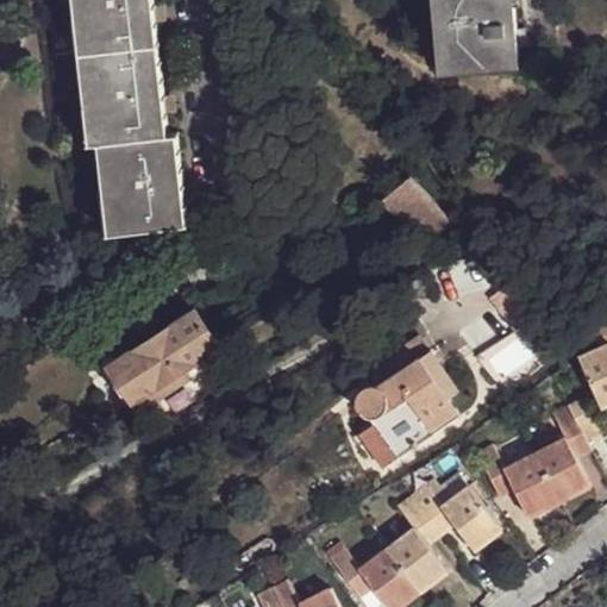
[(154,0),(76,0),(92,142),(100,142),(110,231),(188,224),(180,133),(168,136),(154,0)]
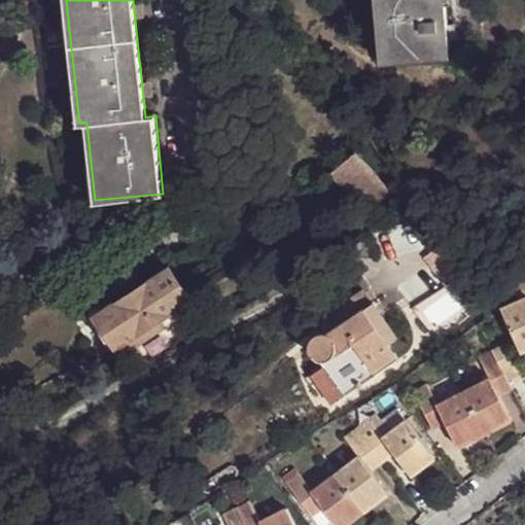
[(382,0),(388,64),(448,59),(444,0),(382,0)]
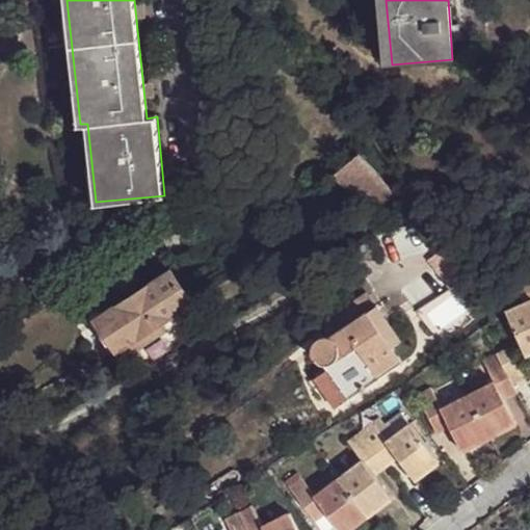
[(395,200),(359,158),(334,179),(358,209),(369,201),(382,211),(395,200)]
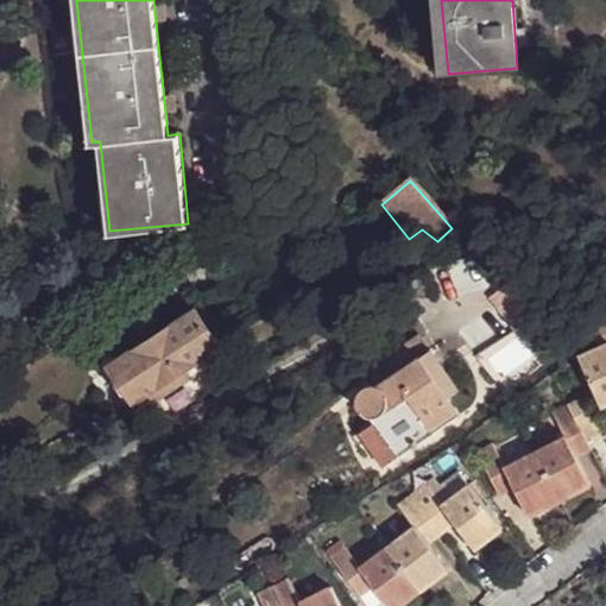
[(528,320),(504,289),(488,300),(505,322),(511,332),(528,320)]
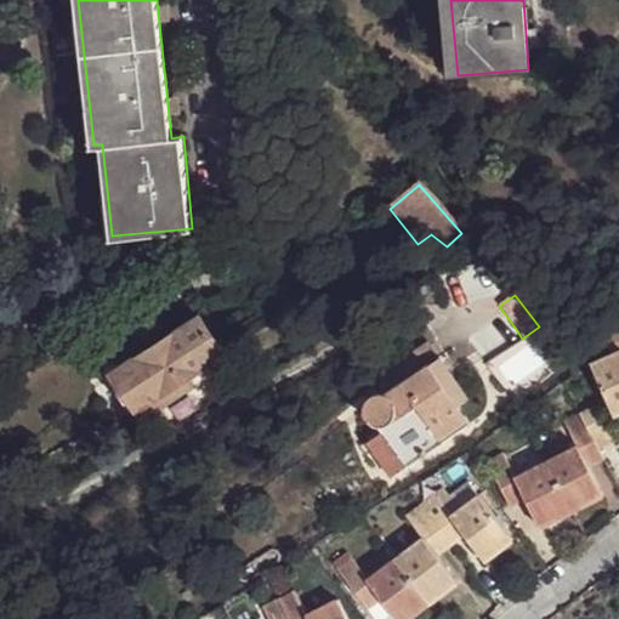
[(148,407),(208,367),(222,357),(198,321),(111,378),(136,415),(148,407)]
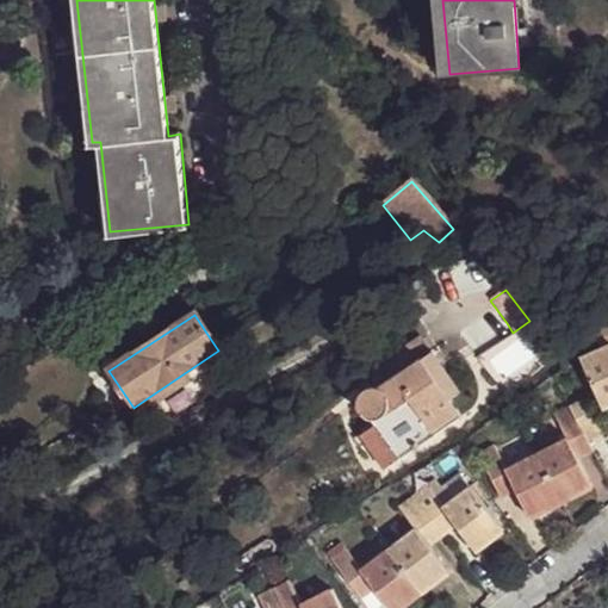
[(476,360),(513,333),(507,323),(469,351),(476,360)]
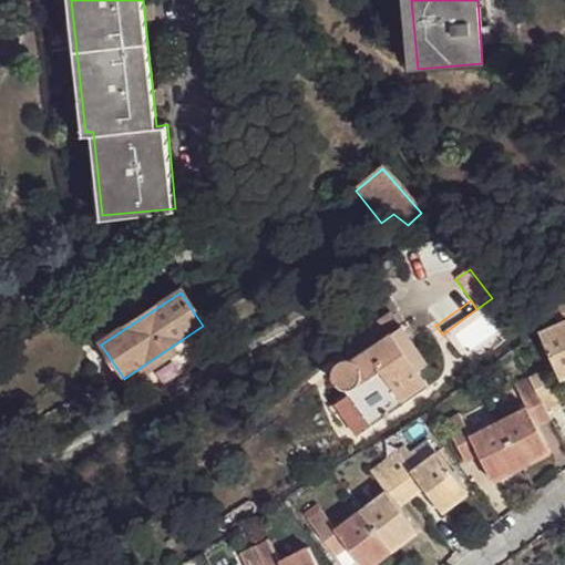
[(339,348),(349,362),(401,327),(391,314),(339,348)]
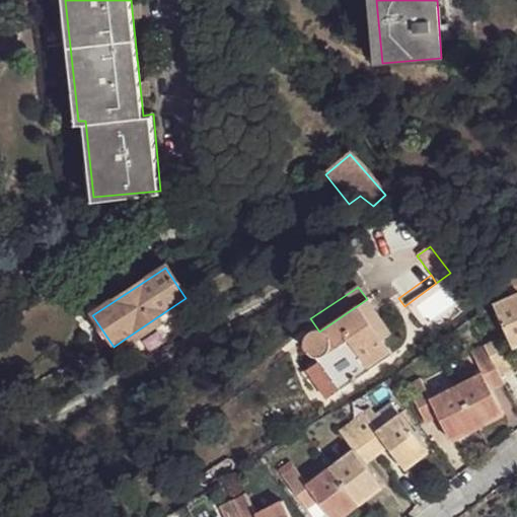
[(516,347),(516,292),(492,304),(512,349),(516,347)]
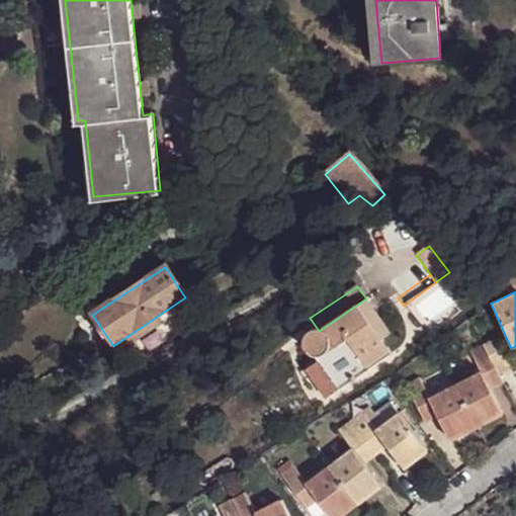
[(366,298),(319,331),(318,331),(312,333),(307,337),(306,344),(314,357),(318,355),(321,360),(309,369),(328,398),(394,353),(382,335),(389,332),(366,298)]
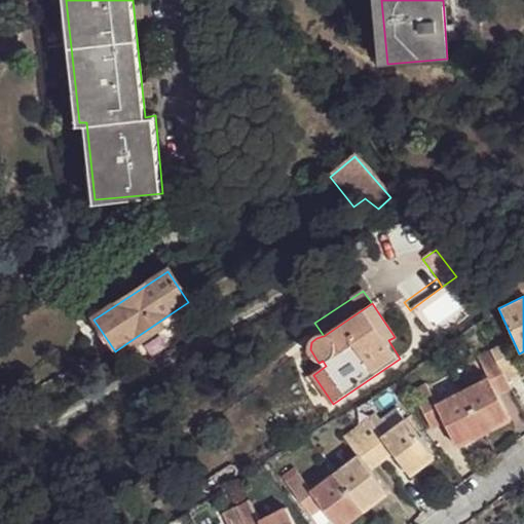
[(181,317),(176,310),(125,344),(129,350),(181,317)]
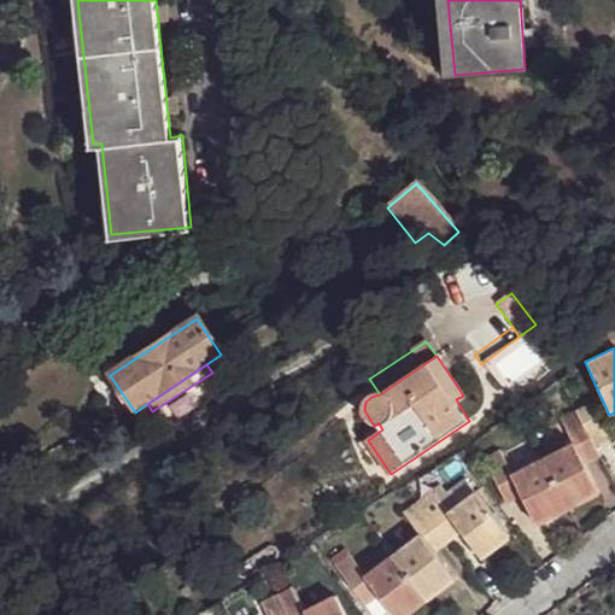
[(574,414),(590,444),(605,437),(590,406),(574,414)]
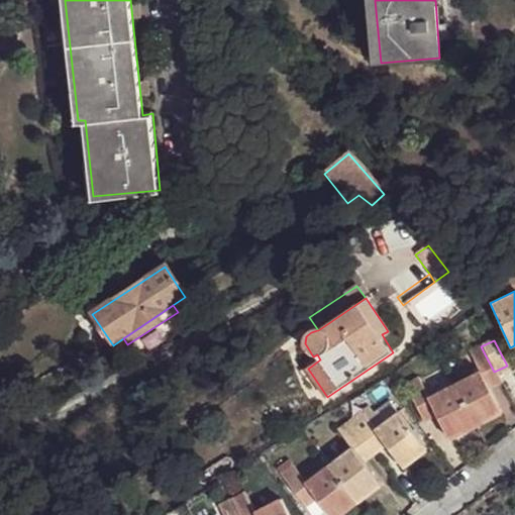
[(478,371),(481,379),(494,372),(481,346),(468,353),(478,371)]
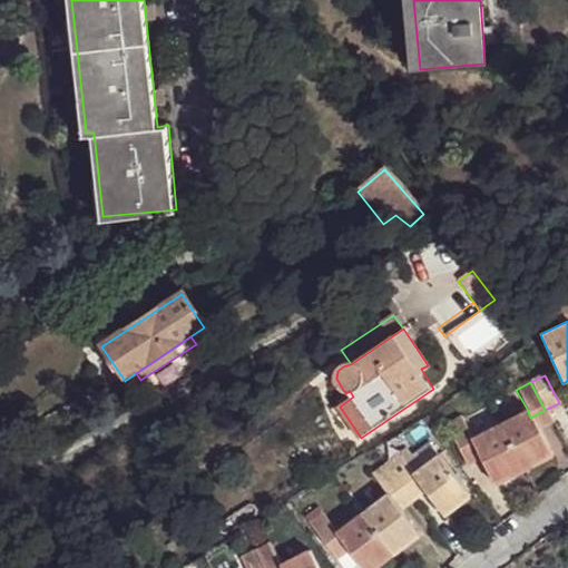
[(470,438),(475,447),(479,456),(495,487),(551,457),(536,427),(530,418),(527,409),(470,438)]
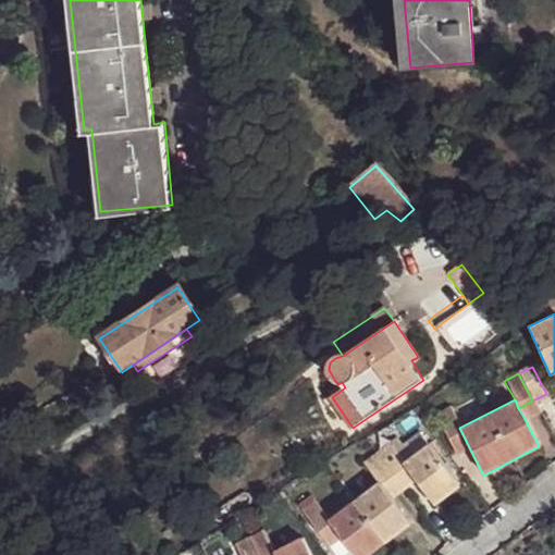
[(518,408),(523,417),(537,410),(532,401),(518,408)]
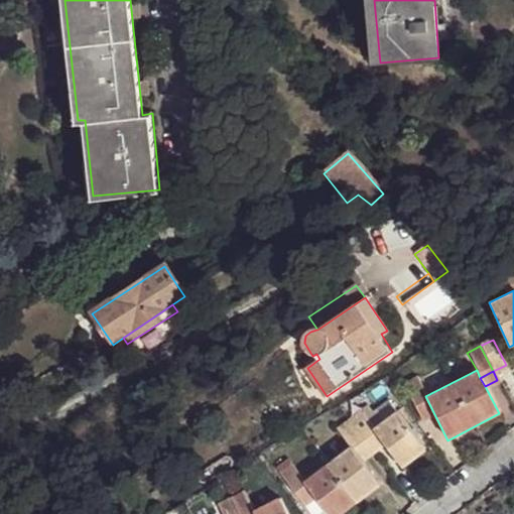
[(404,384),(416,410),(429,404),(425,396),(417,378),(404,384)]
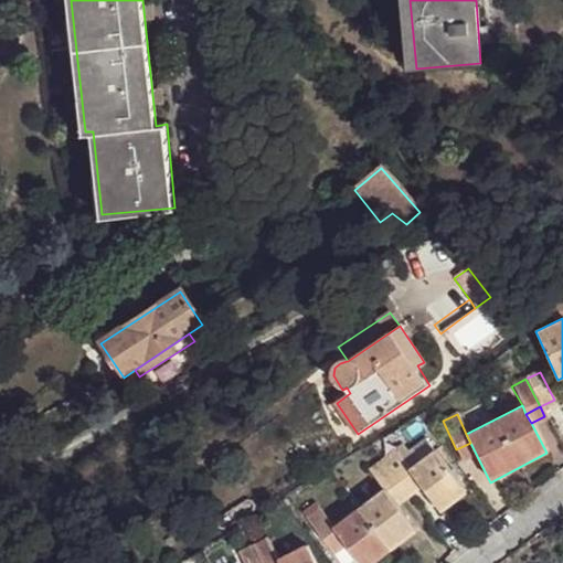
[(407,470),(434,450),(423,437),(397,457),(407,470)]
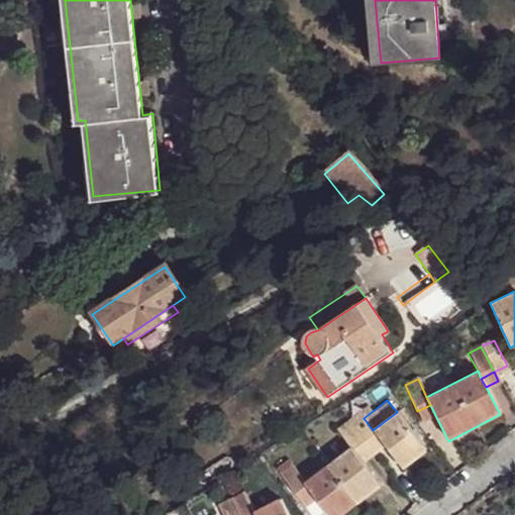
[(430,405),(417,411),(421,419),(434,413),(430,405)]
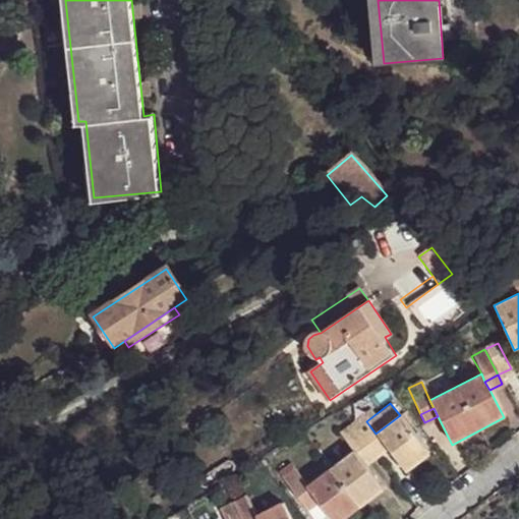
[(350,424),(370,451),(382,442),(376,434),(366,421),(362,415),(350,424)]
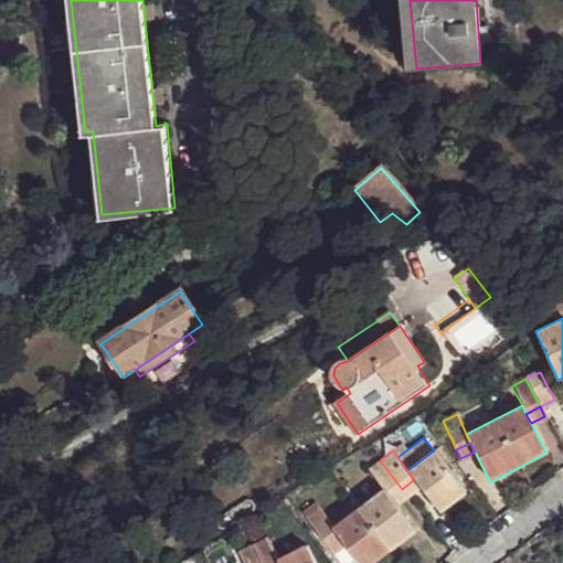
[(407,470),(414,479),(421,489),(441,513),(465,494),(434,450),(407,470)]
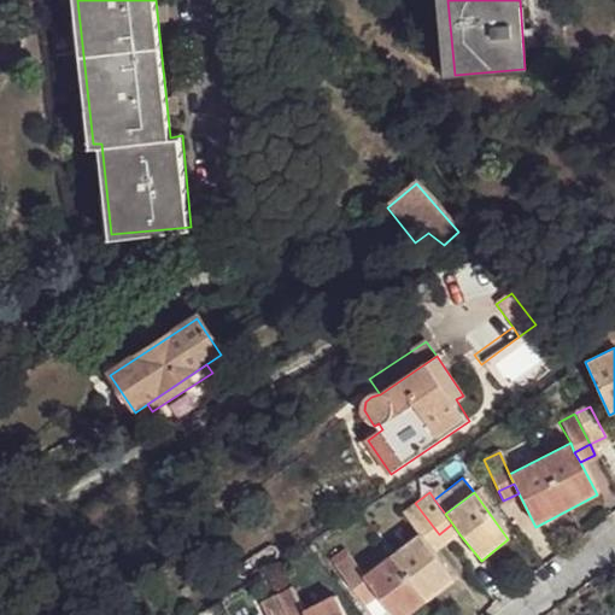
[(416,534),(425,544),(439,534),(415,503),(400,514),(416,534)]
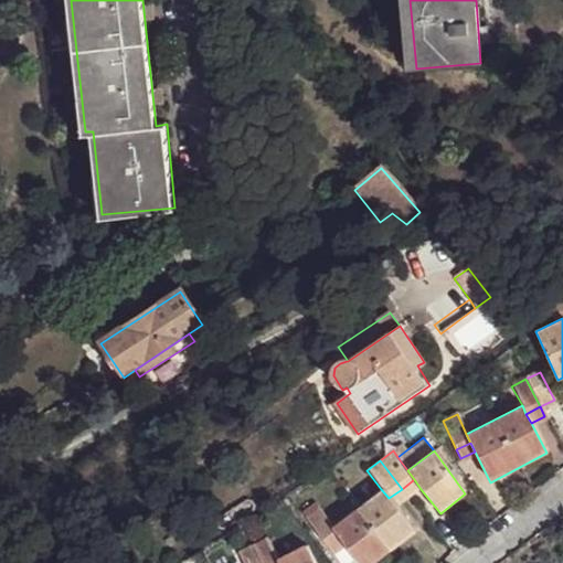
[(414,479),(402,489),(409,498),(421,489),(414,479)]
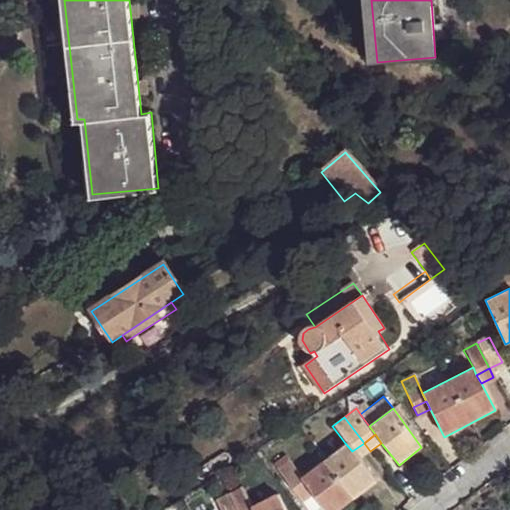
[(300,478),(305,484),(312,494),(323,509),(339,509),(376,483),(358,460),(352,451),(345,443),(300,478)]
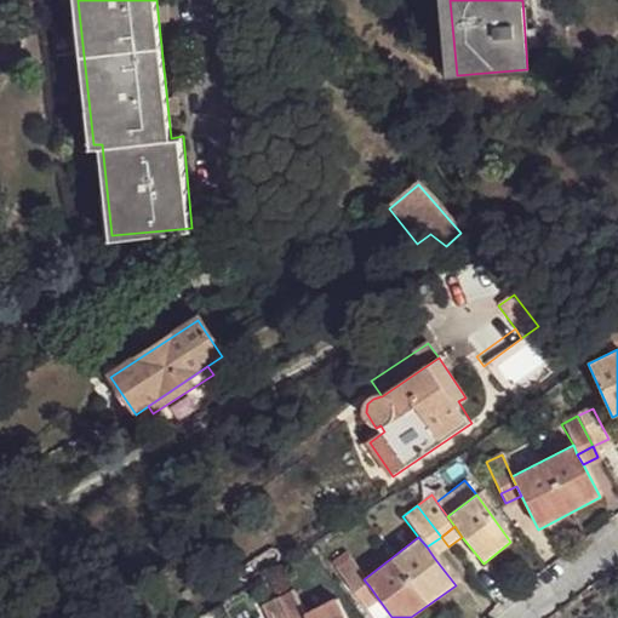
[(427,547),(434,558),(448,547),(441,537),(427,547)]
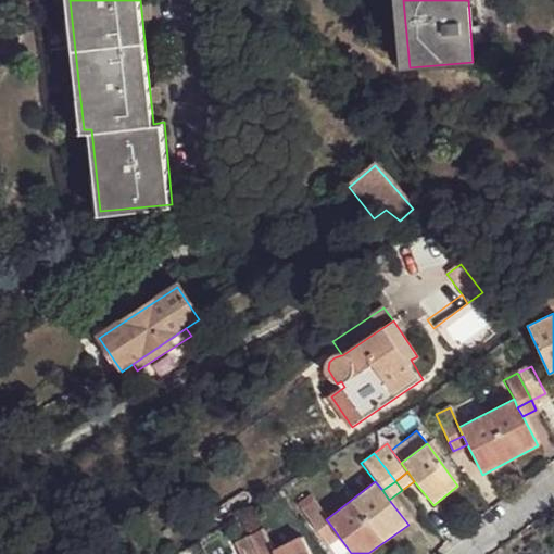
[(296,510),(316,537),(331,526),(326,519),(310,499),(296,510)]
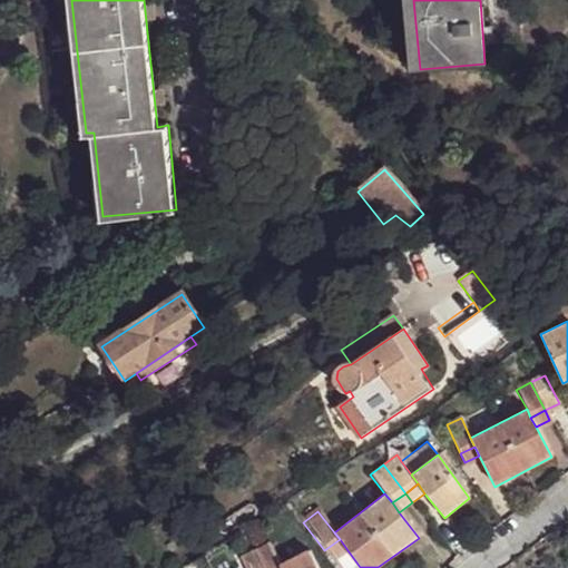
[(340,539),(324,550),(332,561),(348,550),(340,539)]
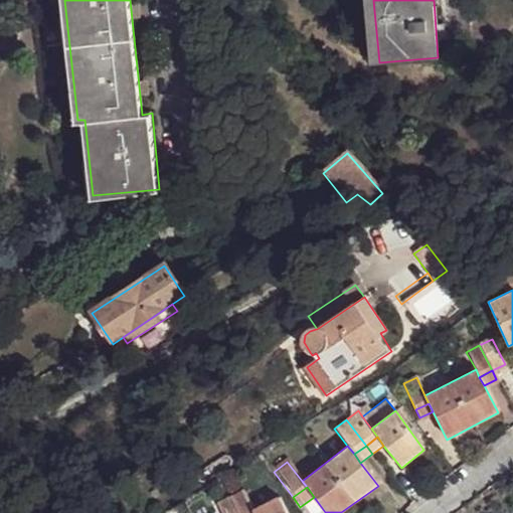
[(229,497),(237,512),(252,512),(251,510),(242,491),(229,497)]
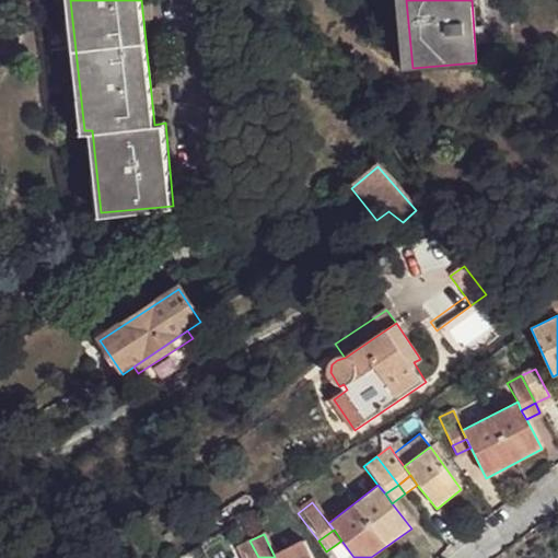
[(258,557),(250,541),(236,548),(241,557),(258,557)]
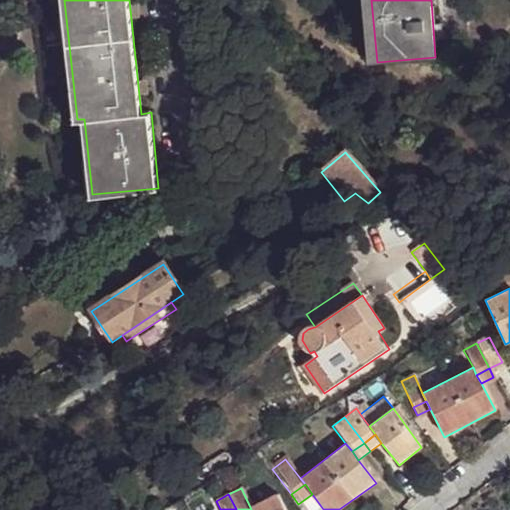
[(250,507),(251,509),(284,509),(277,494),(250,507)]
